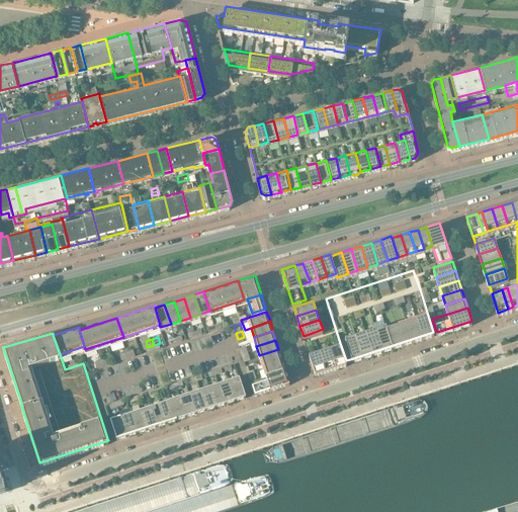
[(248,349),(246,343),(240,345),(242,351),(248,349)]
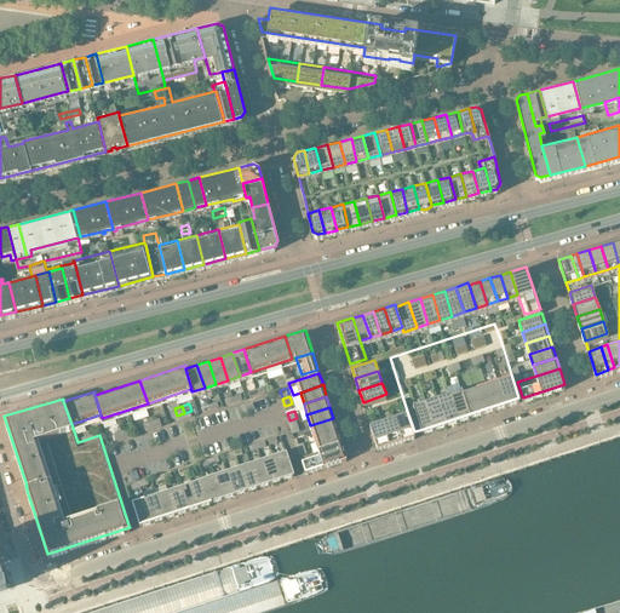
[(407,411),(395,414),(402,437),(414,433),(414,431),(407,411)]
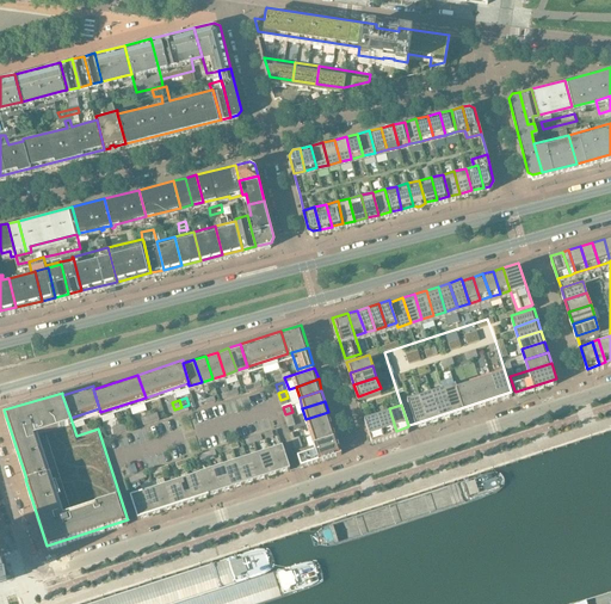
[(156,407),(149,410),(152,417),(159,414),(156,407)]
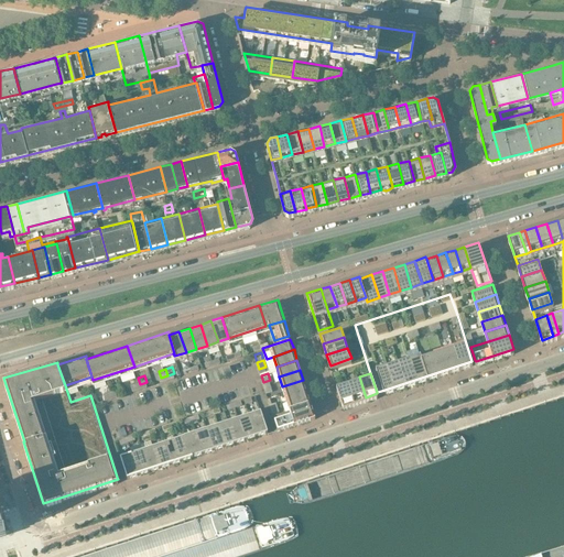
[(366,397),(359,377),(347,380),(355,401),(366,397)]
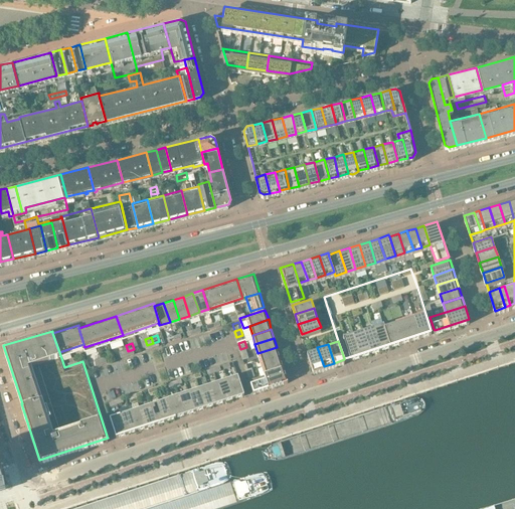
[(128,351),(126,345),(120,347),(122,353),(128,351)]
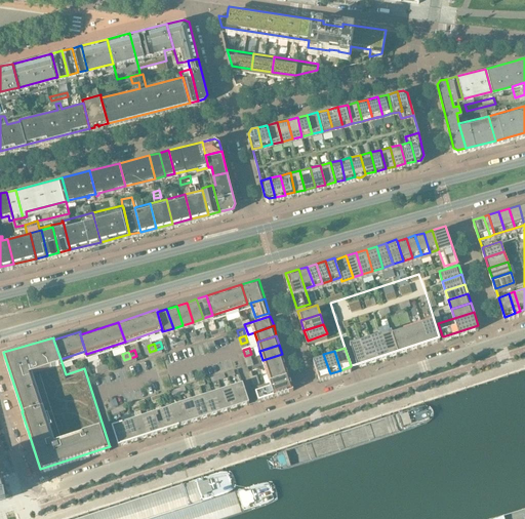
[(253,360),(251,354),(245,356),(247,362),(253,360)]
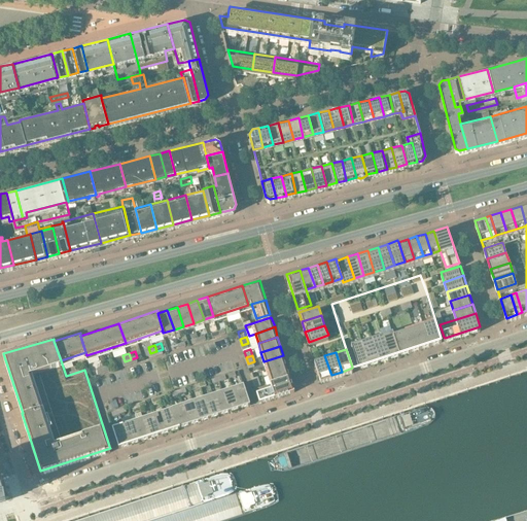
[(286,365),(283,355),(264,361),(267,371),(286,365)]
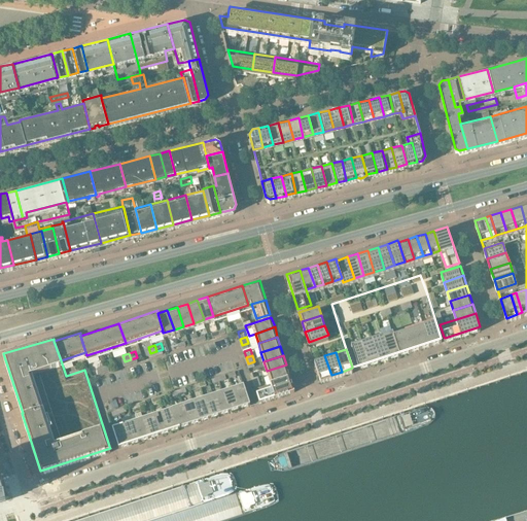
[(331,375),(324,355),(314,359),(320,379),(331,375)]
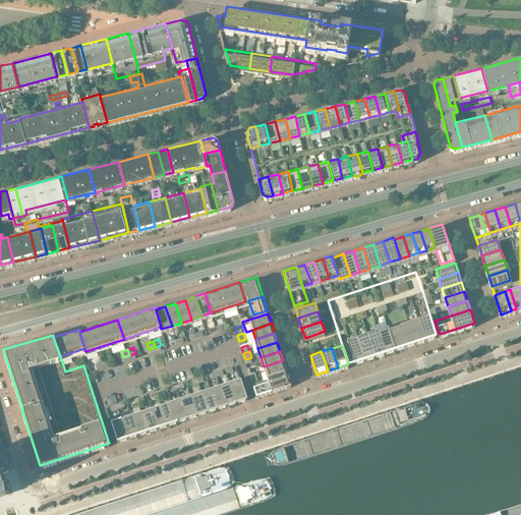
[(108,355),(102,357),(104,363),(110,361),(108,355)]
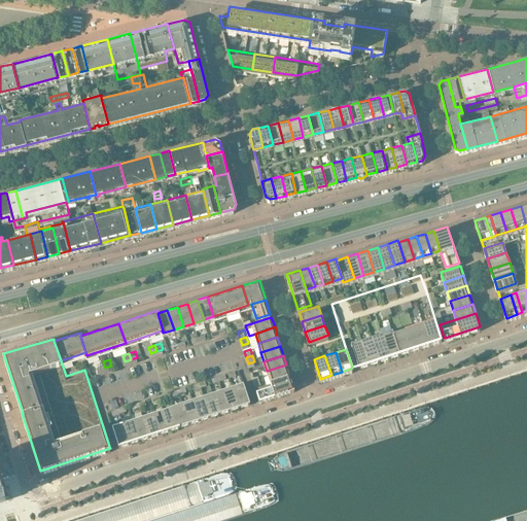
[(105,368),(103,361),(97,363),(99,370),(105,368)]
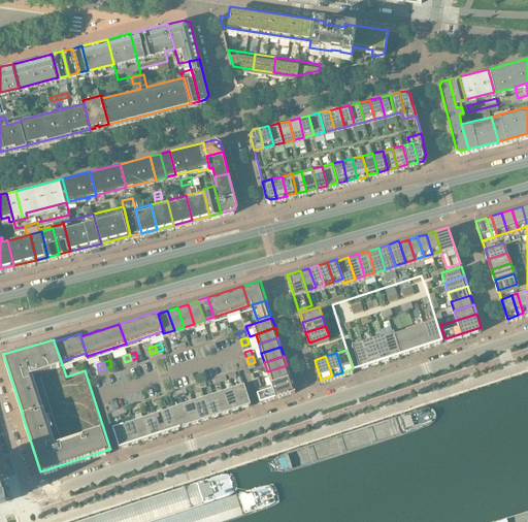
[(290,374),(287,365),(267,371),(270,381),(290,374)]
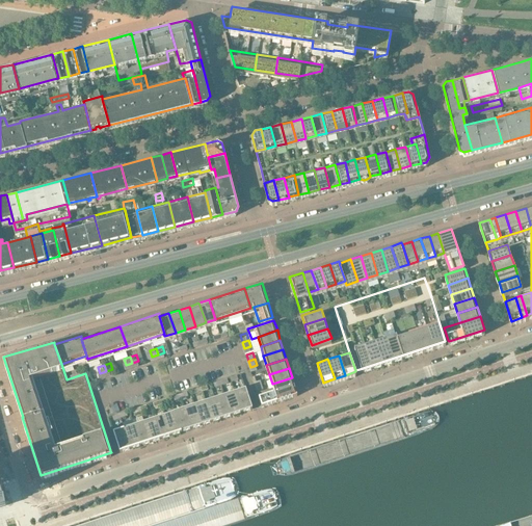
[(261,377),(259,371),(253,373),(255,379),(261,377)]
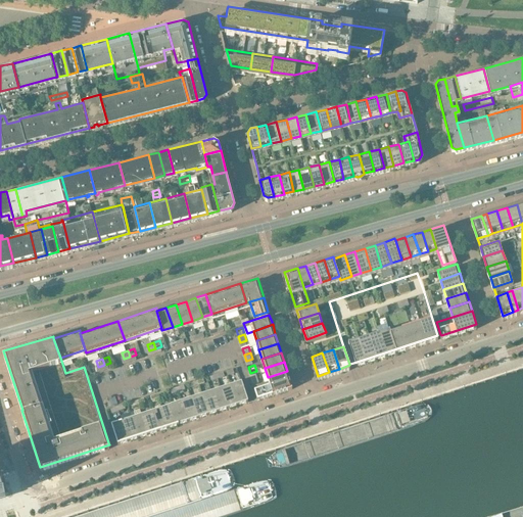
[(258,377),(256,371),(250,373),(252,379),(258,377)]
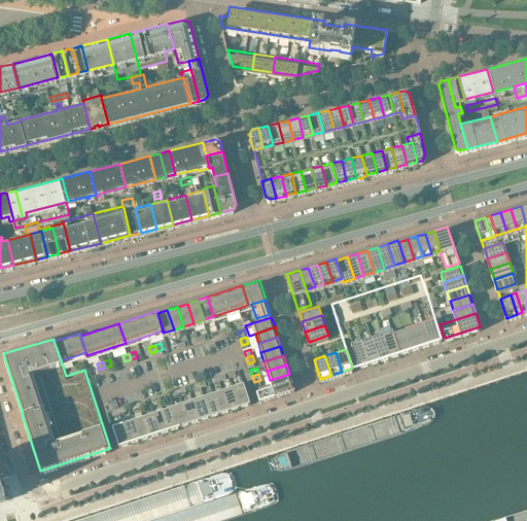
[(294,387),(289,374),(270,380),(275,393),(294,387)]
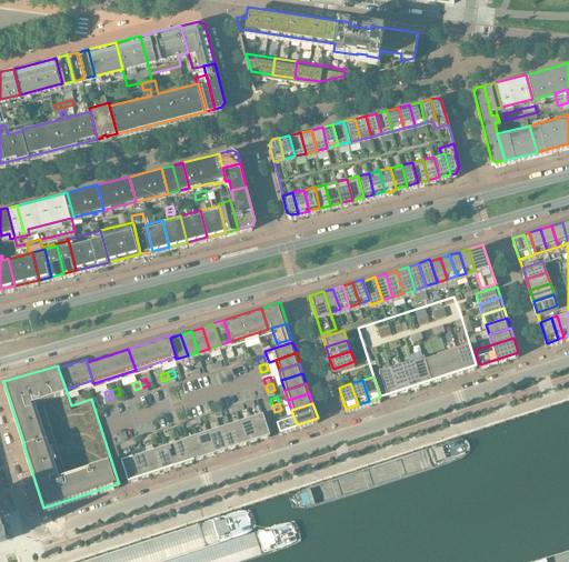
[(262,410),(251,414),(258,435),(269,431),(262,410)]
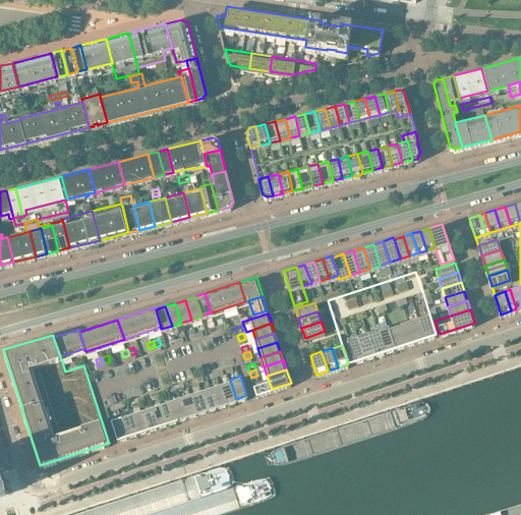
[(272,389),(267,376),(252,381),(255,392),(256,394),(272,389)]
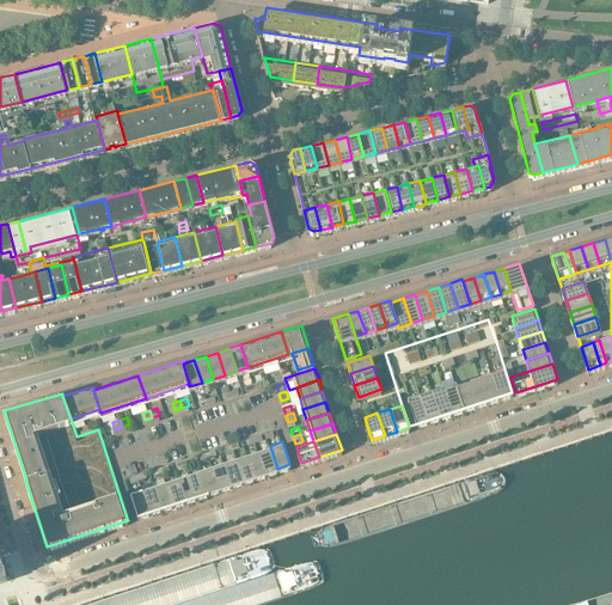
[(277,469),(270,446),(258,450),(267,472),(277,469)]
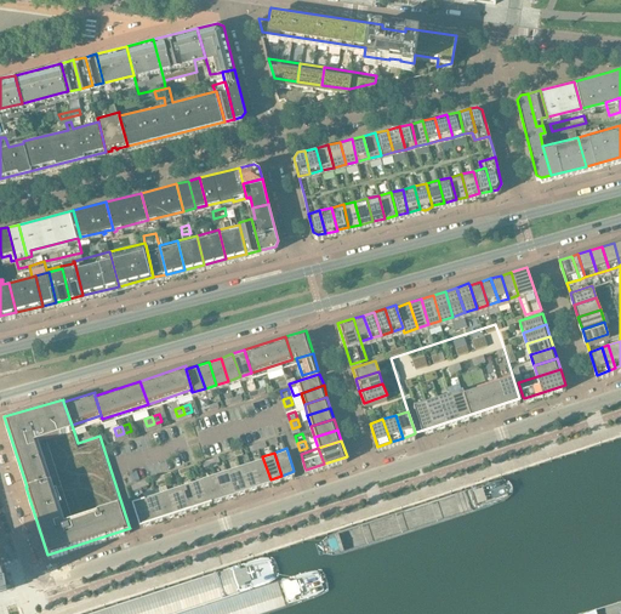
[(271,479),(262,456),(251,460),(258,483),(271,479)]
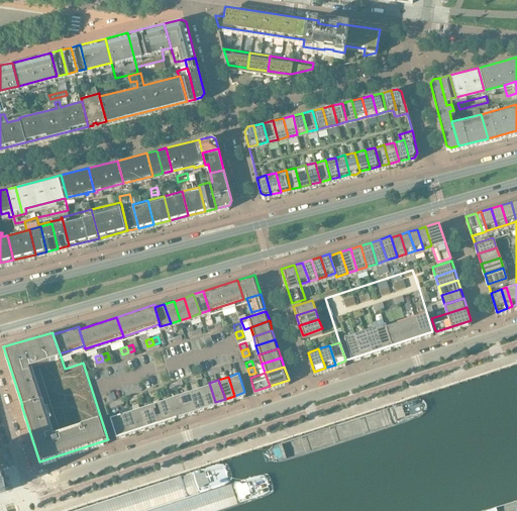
[(215,402),(209,383),(199,386),(205,405),(215,402)]
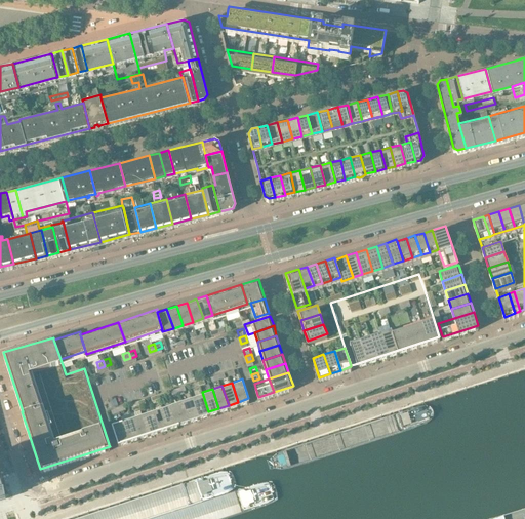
[(208,411),(202,392),(192,395),(199,415),(208,411)]
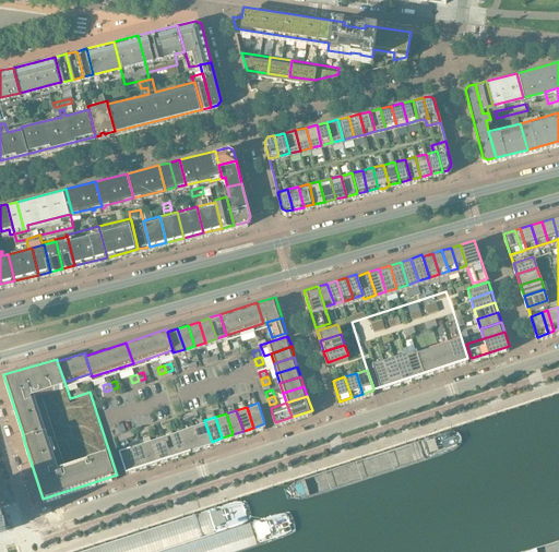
[(212,442),(204,420),(194,424),(201,445),(212,442)]
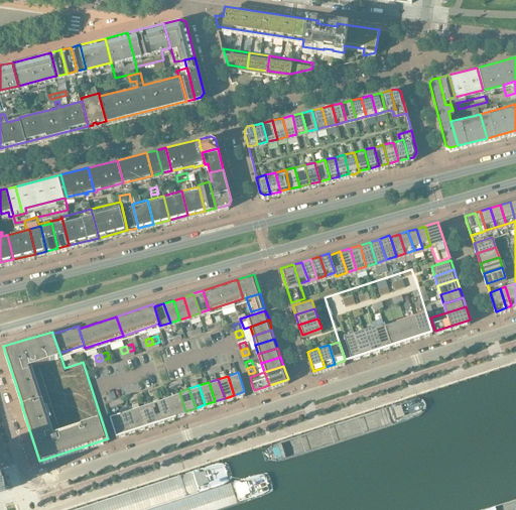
[(185,411),(179,392),(169,395),(175,414),(185,411)]
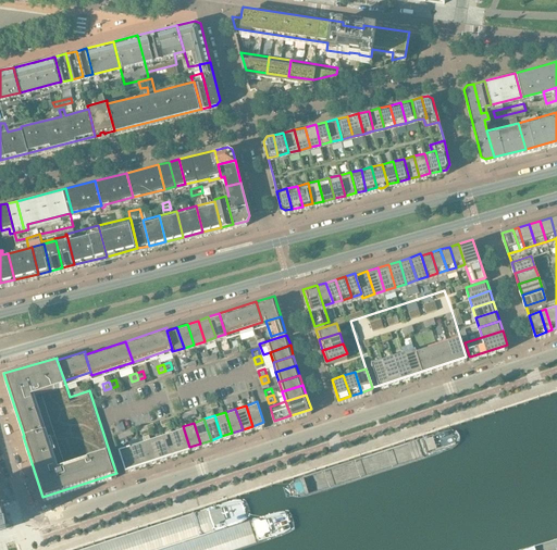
[(189,447),(183,426),(172,430),(178,451),(190,447),(189,447)]
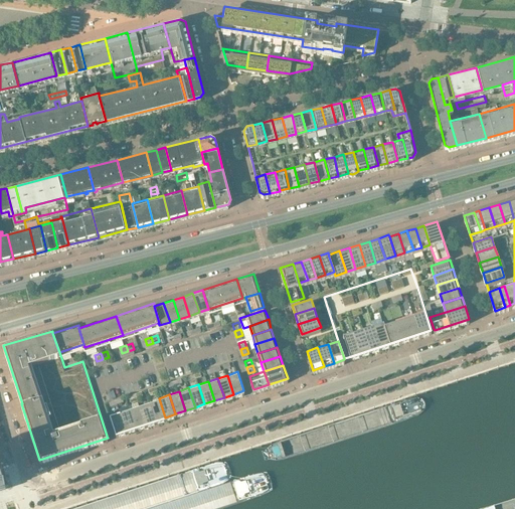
[(126,407),(140,403),(138,398),(124,402),(126,407)]
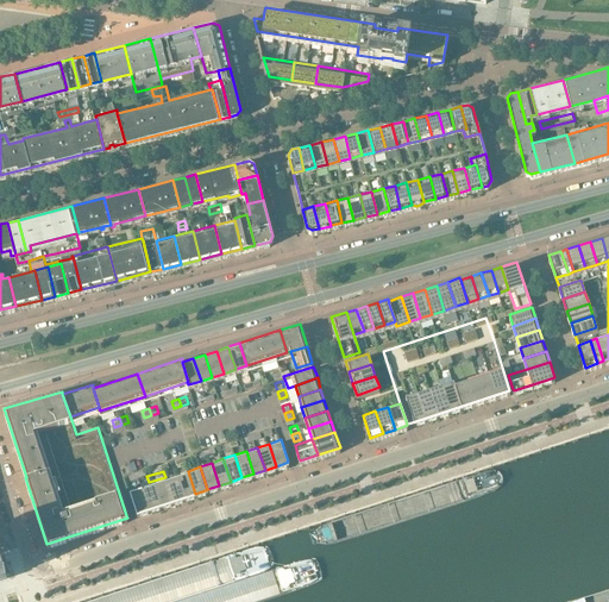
[(195,494),(188,471),(176,475),(183,497),(195,494)]
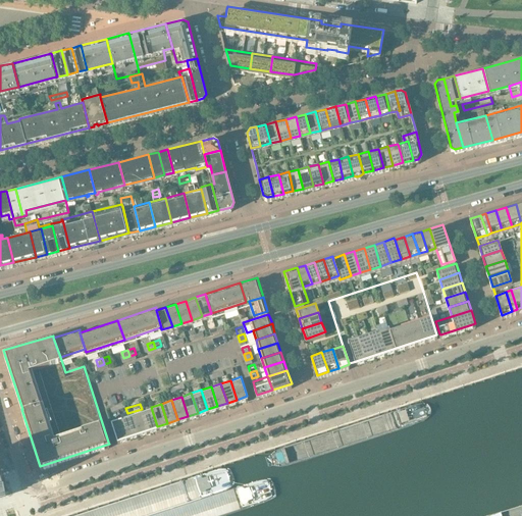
[(157,426),(151,407),(142,410),(148,429),(157,426)]
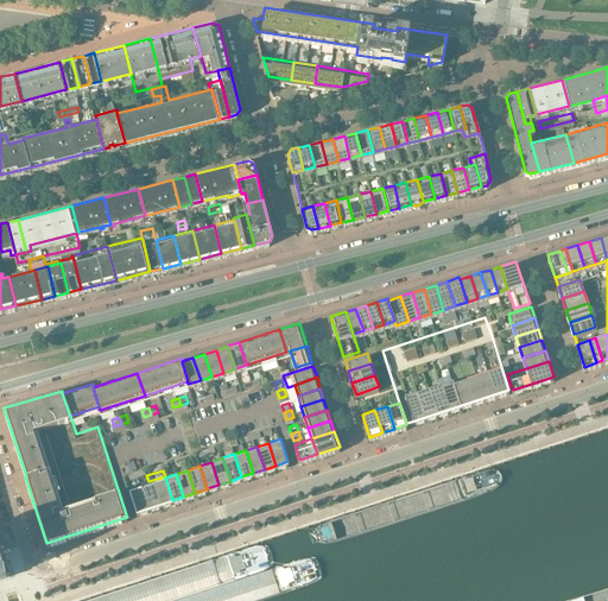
[(172,500),(165,478),(153,481),(160,504),(172,500)]
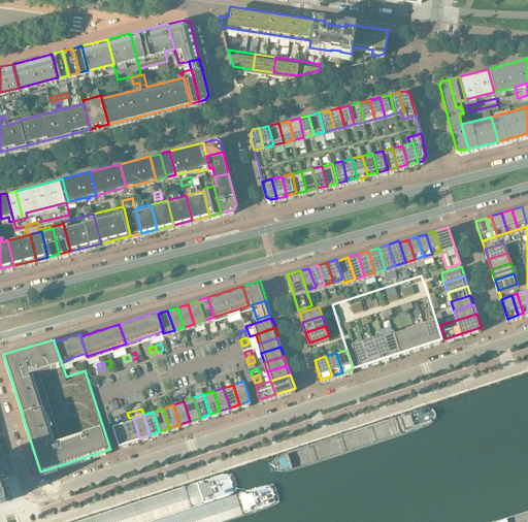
[(139,437),(133,418),(123,421),(129,441),(139,437)]
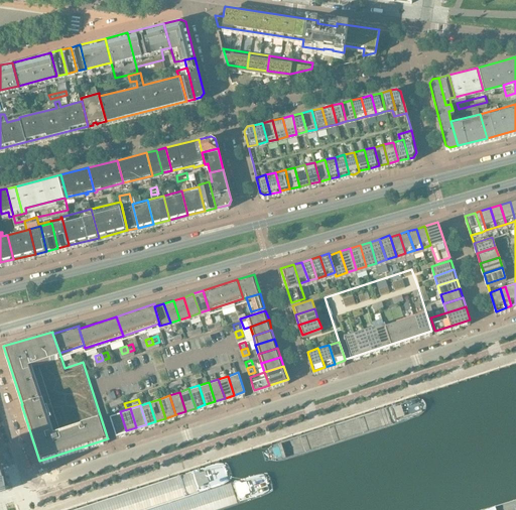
[(126,430),(120,411),(110,415),(116,434),(126,430)]
